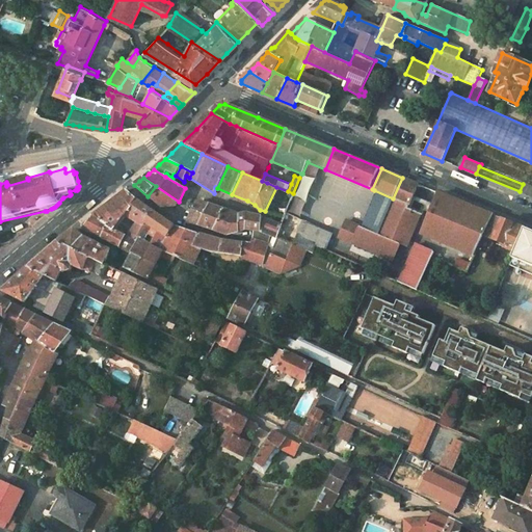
[(360,227),(351,243),(393,262),(401,244),(408,247),(422,214),(408,209),(419,184),(402,178),(393,198),(380,229),(378,234),(360,227)]
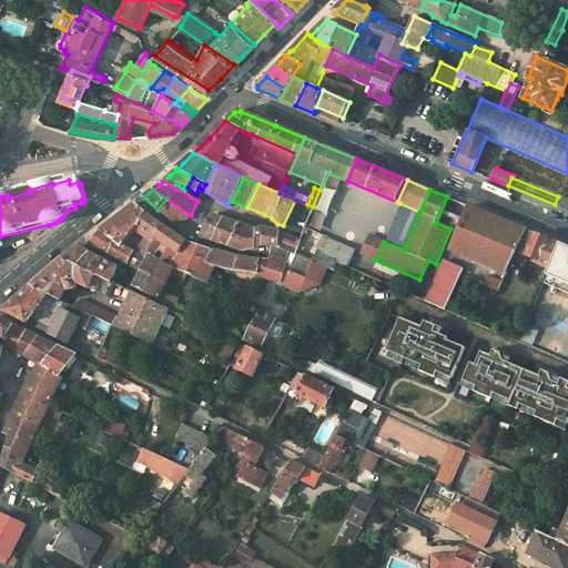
[(558,196),(555,204),(567,210),(567,199),(558,195),(558,196)]
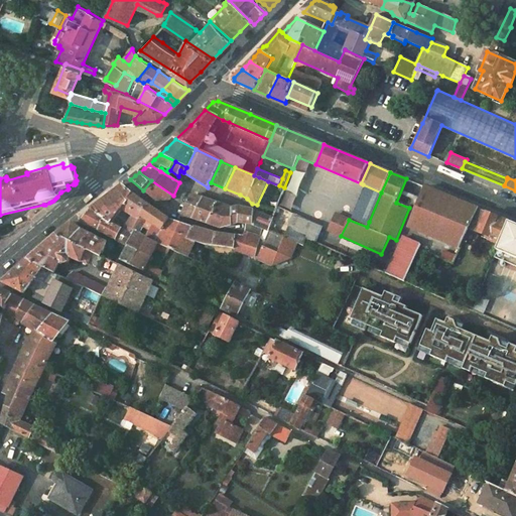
[(156,202),(170,200),(173,196),(151,180),(143,190),(156,202)]
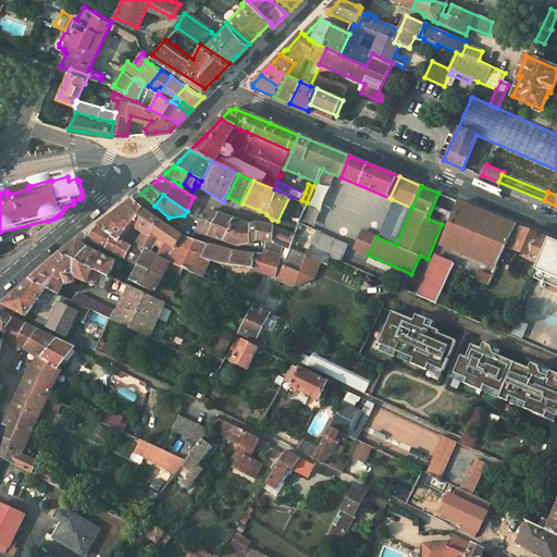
[(115,212),(97,227),(114,237),(120,240),(131,226),(144,209),(133,199),(115,212)]
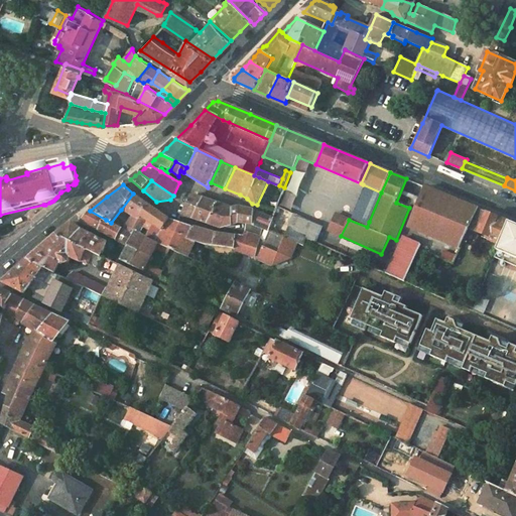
[(363,184),(351,214),(369,222),(381,192),(363,184)]
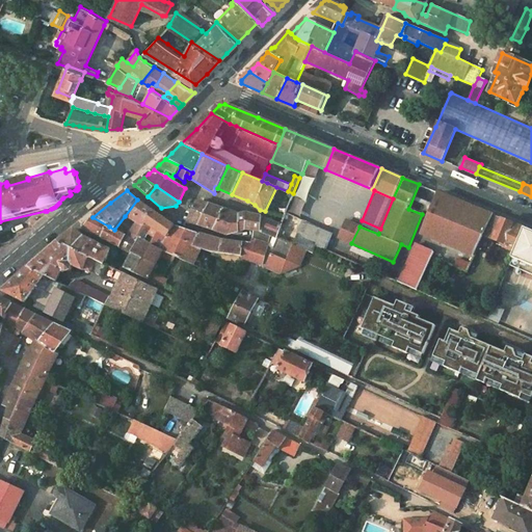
[(493,216),(439,192),(421,234),(474,257),(493,216)]
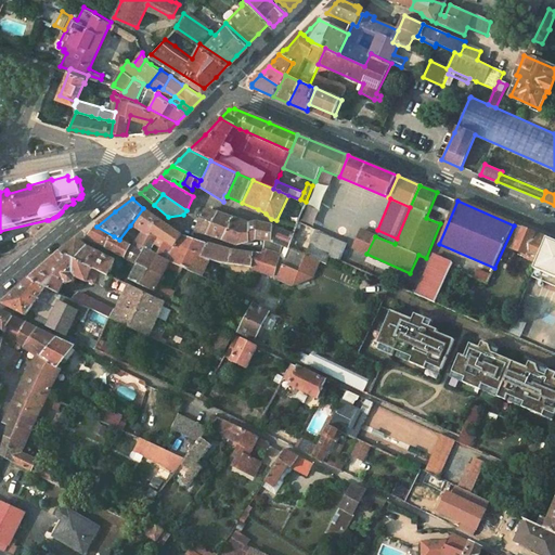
[(143,232),(133,246),(144,253),(145,250),(157,256),(166,260),(181,235),(163,222),(149,211),(144,209),(143,208),(130,226),(143,232)]
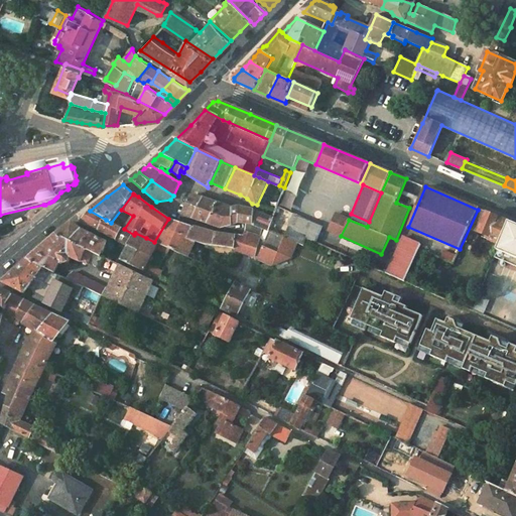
[(269,231),(269,230),(274,218),(272,218),(264,215),(255,212),(248,209),(247,209),(245,208),(244,208),(243,208),(241,208),(240,208),(239,208),(232,209),(225,206),(218,204),(212,202),(205,200),(198,198),(191,196),(184,210),(182,216),(192,218),(192,219),(222,228),(239,223),(247,224),(254,225),(269,231)]
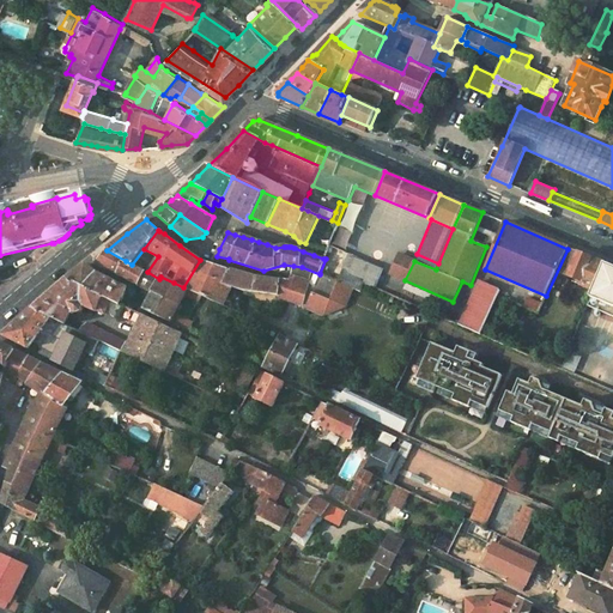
[(303,252),(314,255),(323,259),(327,249),(305,243),(303,252)]
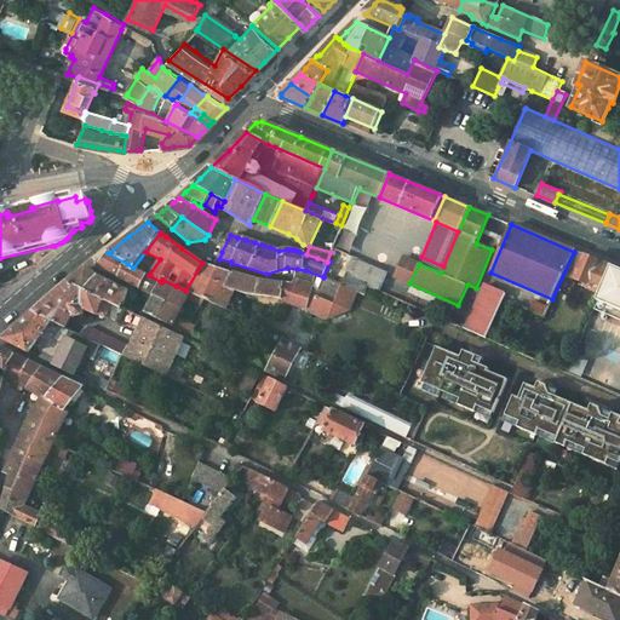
[(600,294),(612,267),(575,252),(564,275),(591,287),(590,290),(600,294)]
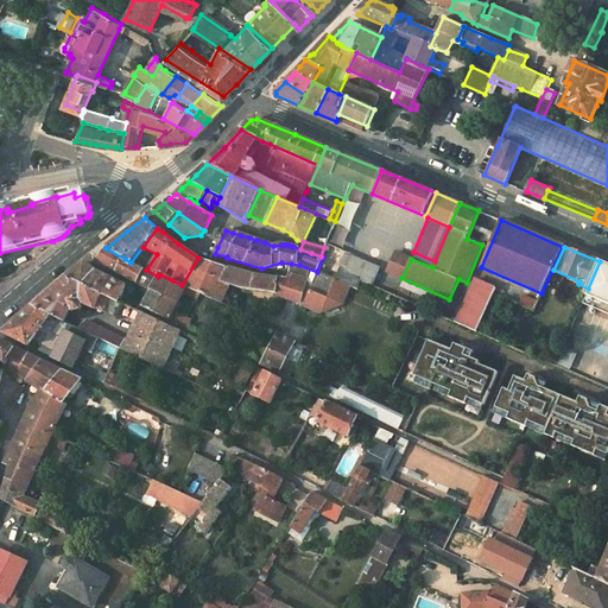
[(99,263),(118,273),(125,259),(106,248),(100,252),(93,258),(94,259),(99,263)]
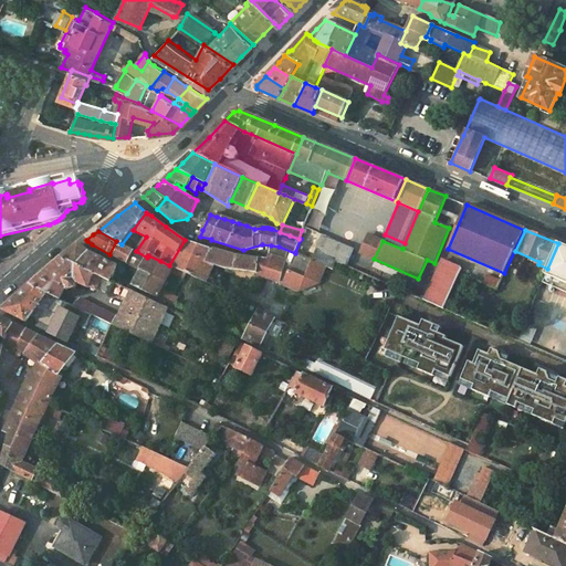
[(374,259),(383,241),(360,232),(354,247),(354,249),(374,259)]
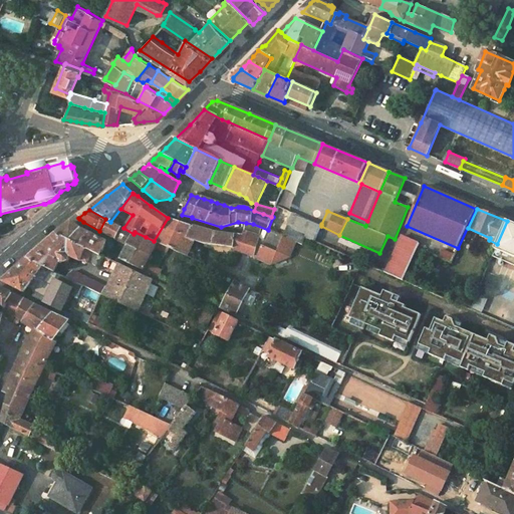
[(284,235),(283,236),(295,241),(302,244),(305,237),(314,241),(321,226),(321,224),(294,212),(284,235)]
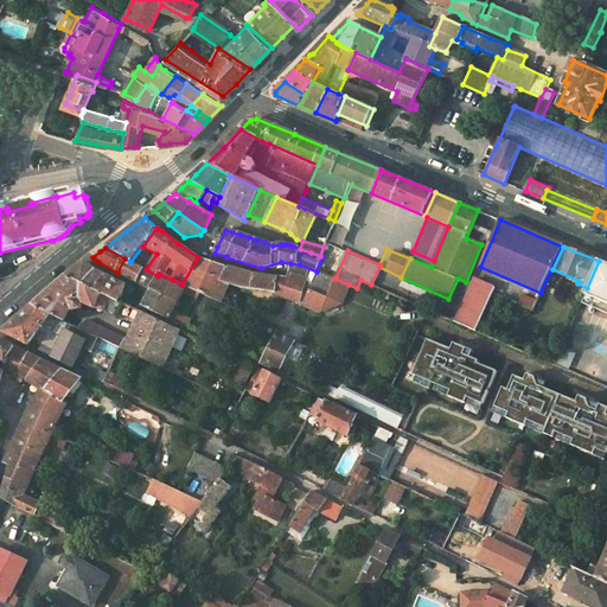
[(413,251),(410,259),(432,267),(434,261),(413,251)]
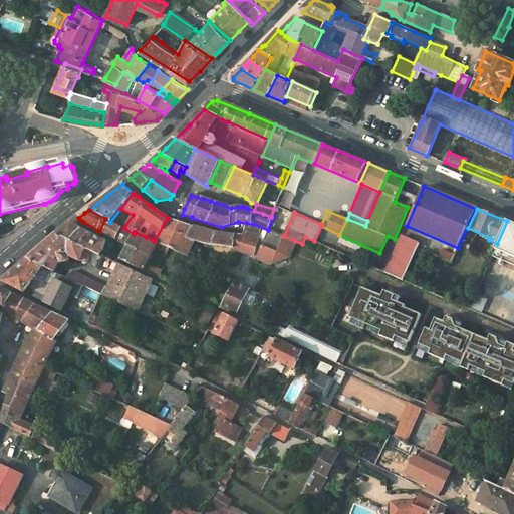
[(168,218),(154,241),(158,243),(184,255),(188,246),(184,244),(187,237),(196,241),(214,245),(235,248),(254,255),(255,252),(258,254),(257,257),(273,263),(288,257),(295,241),(283,236),(284,235),(268,229),(268,230),(253,224),(246,223),(244,234),(242,234),(241,236),(238,235),(201,230),(182,223),(168,218)]
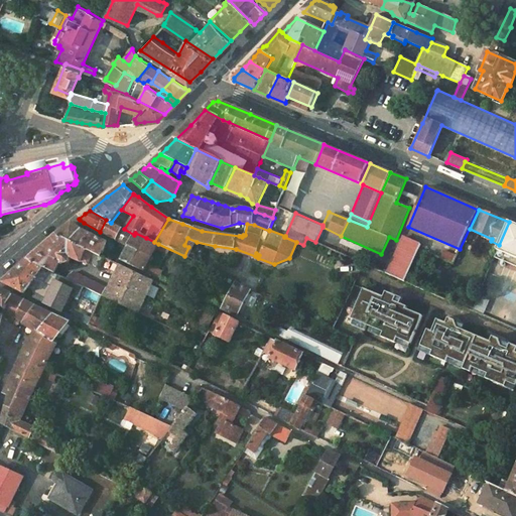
[(100,232),(118,241),(124,229),(111,223),(106,220),(100,232)]
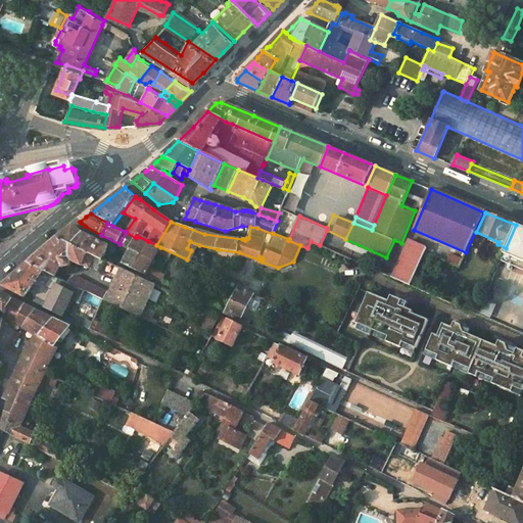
[(96,256),(104,260),(109,247),(84,234),(82,233),(75,226),(67,232),(58,238),(96,256)]
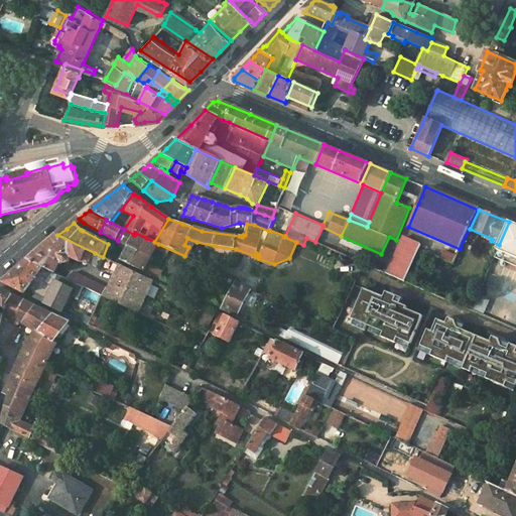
[(515,225),(510,223),(495,256),(515,265),(515,225)]
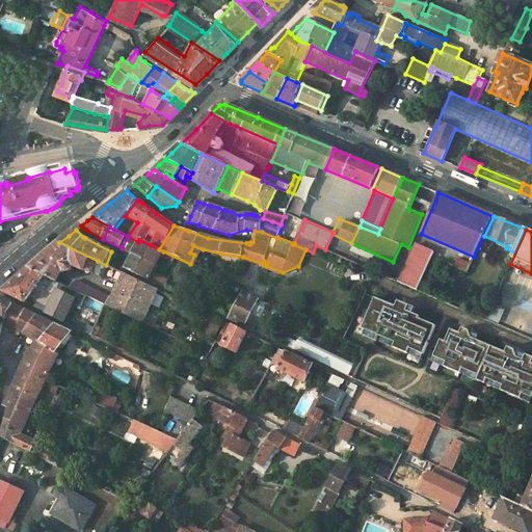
[(122,248),(132,254),(138,242),(128,236),(122,248)]
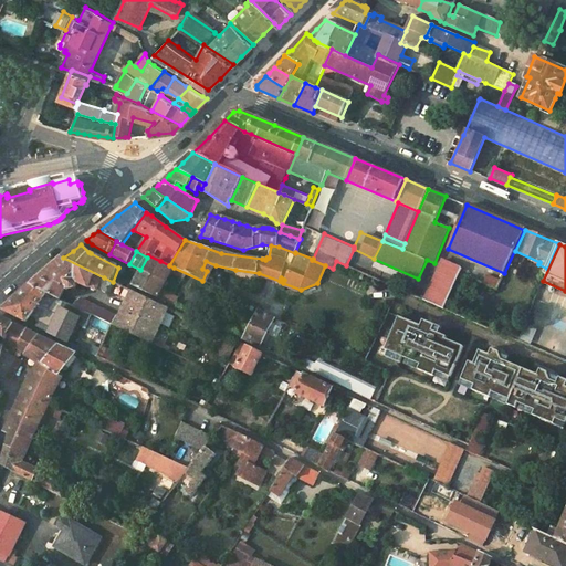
[(147,258),(140,270),(153,276),(160,261),(148,255),(147,258)]
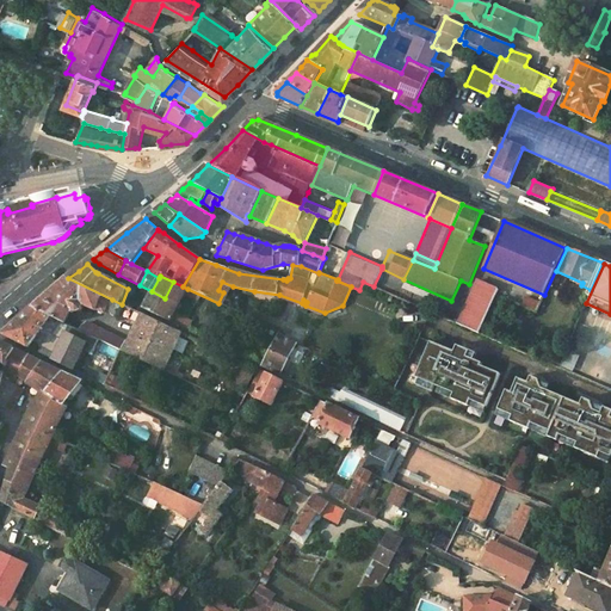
[(112,300),(68,278),(41,303),(35,308),(66,323),(72,309),(78,313),(81,312),(84,307),(82,304),(97,312),(98,310),(105,313),(112,300)]
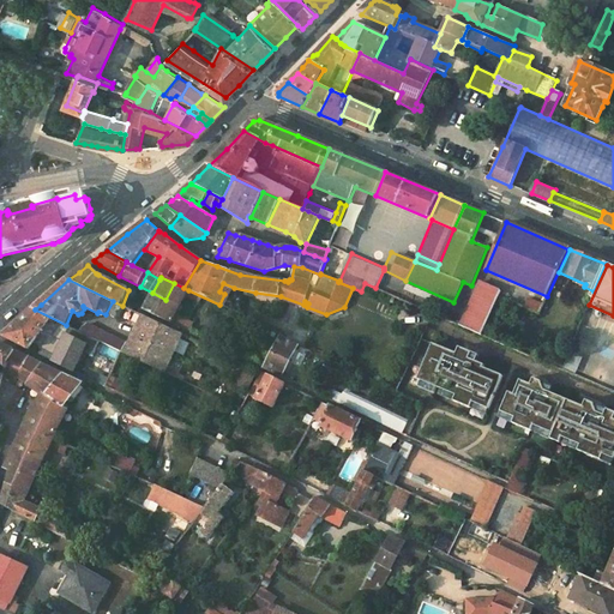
[(495,304),(499,298),(501,290),(481,281),(461,325),(482,335),(495,304)]
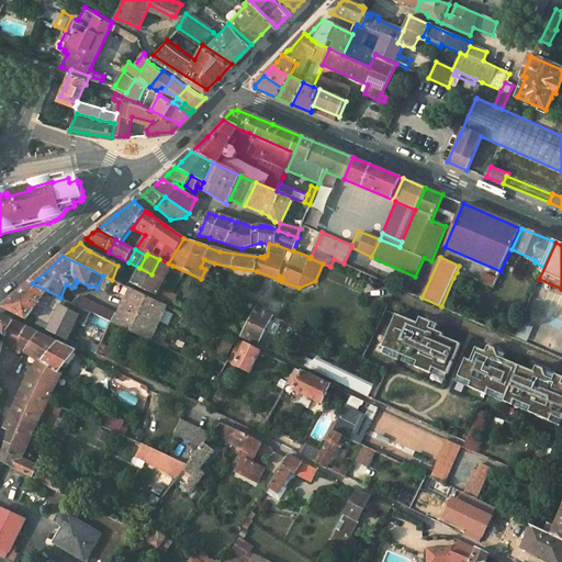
[(168,263),(159,259),(152,274),(144,290),(157,296),(172,266),(168,263)]
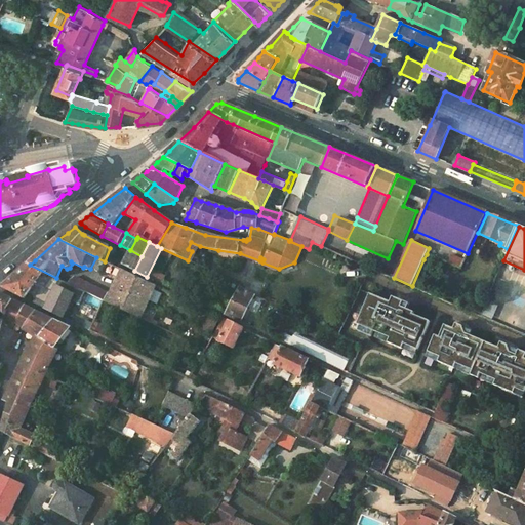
[(196,253),(200,246),(191,242),(188,249),(192,251),(196,253)]
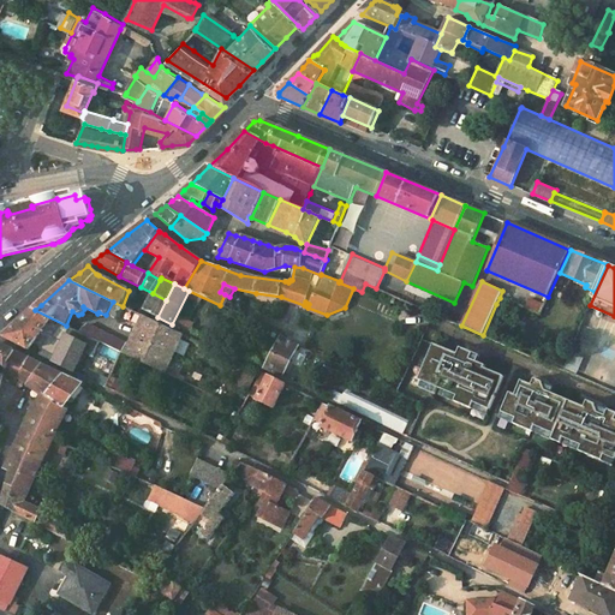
[(144,310),(157,317),(166,300),(153,293),(144,310)]
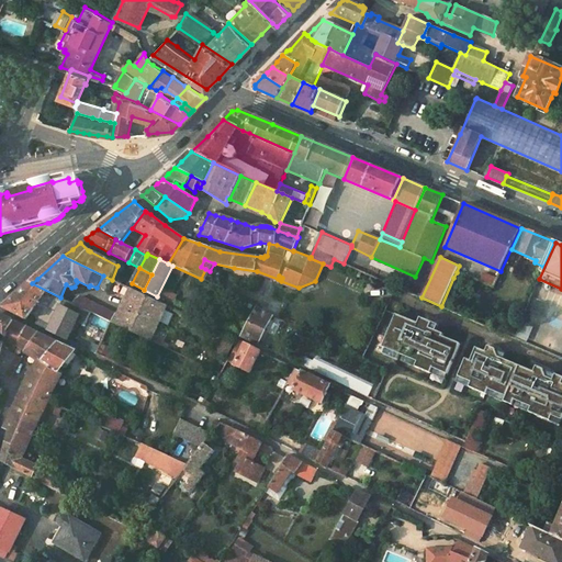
[(109,293),(114,281),(112,280),(103,276),(97,288),(109,293)]
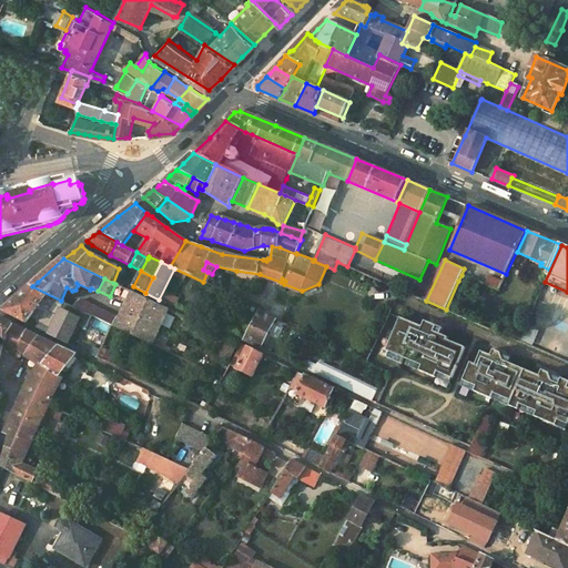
[(170,310),(115,284),(110,296),(119,300),(120,298),(128,302),(115,326),(153,345),(170,310)]
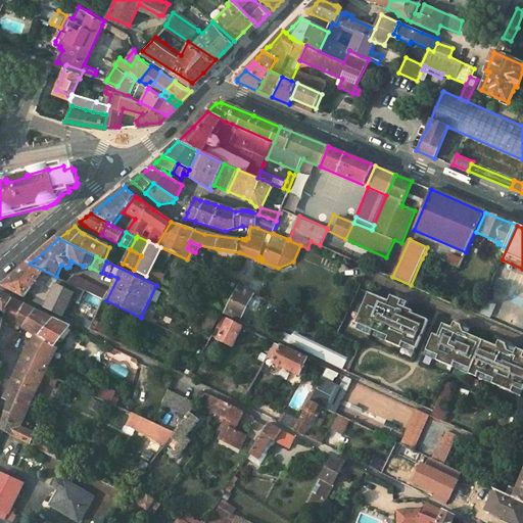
[(56,277),(30,264),(19,272),(3,287),(24,297),(32,281),(37,284),(35,297),(47,303),(54,289),(59,278),(56,277)]
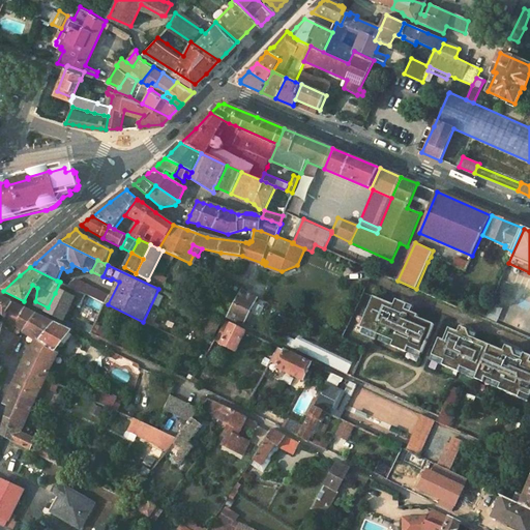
[(155,274),(152,280),(164,286),(166,282),(163,281),(164,277),(155,274)]
